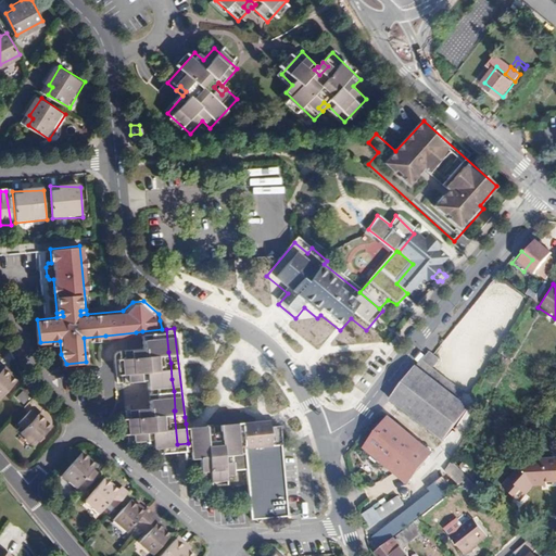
[(168,363),(167,352),(168,352),(166,329),(162,329),(142,331),(143,345),(121,348),(124,379),(148,378),(148,384),(172,379),(171,363),(168,363)]
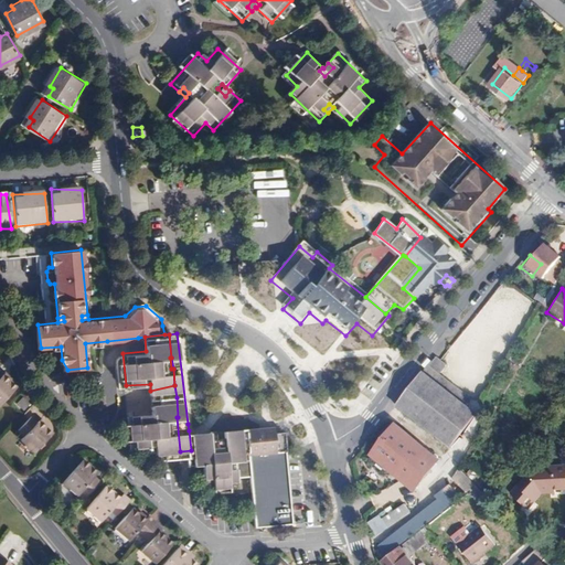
[(443,366),(434,359),(423,374),(464,405),(469,400),(437,374),(443,366)]
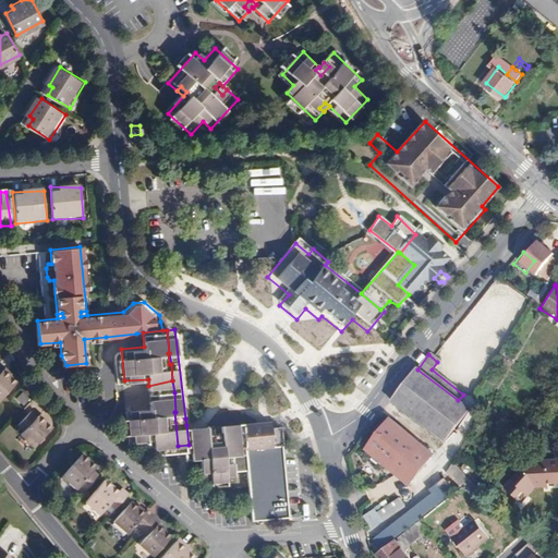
[(458,400),(417,370),(416,368),(390,401),(445,443),(470,409),(458,400)]
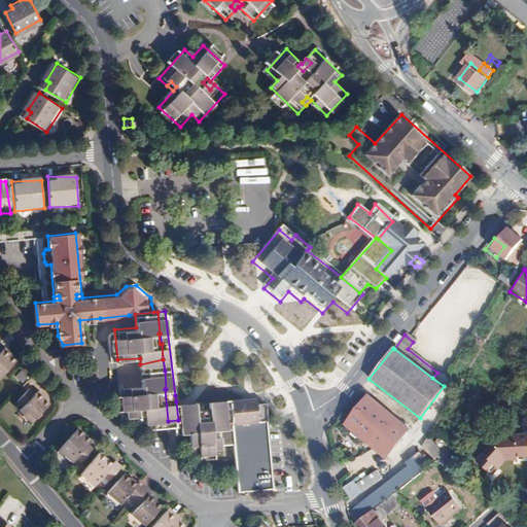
[(0,371),(8,362),(0,353),(0,371)]
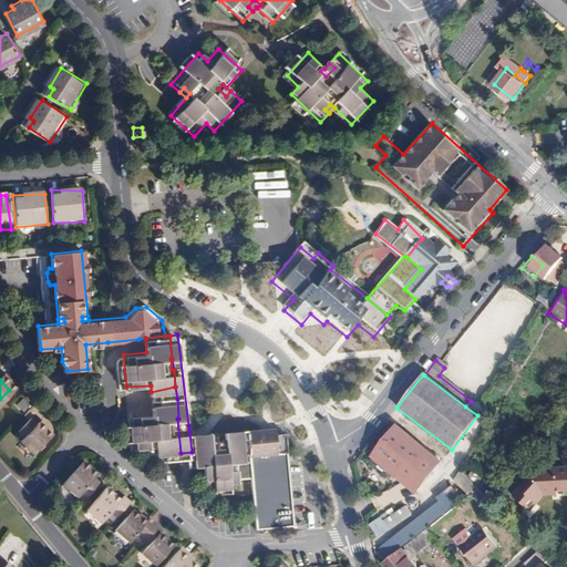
[(177,399),(175,387),(151,392),(152,405),(177,399)]
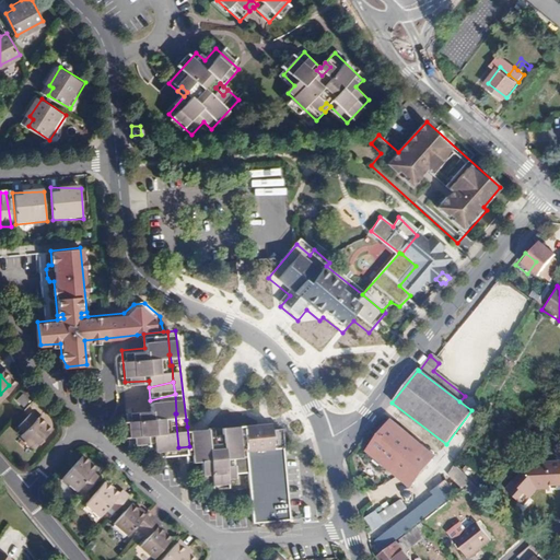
[(23,401),(30,396),(24,391),(18,396),(23,401)]
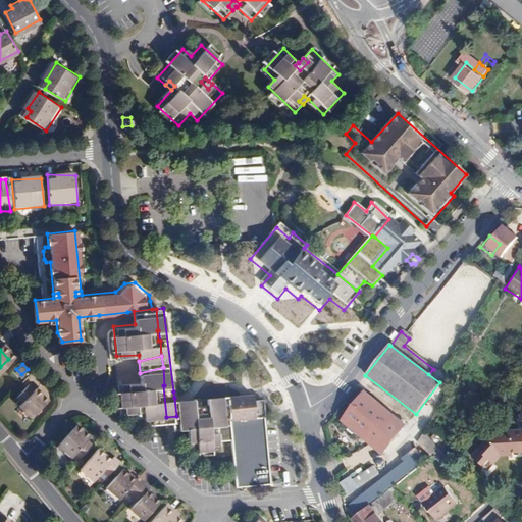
[(166,417),(163,385),(164,385),(163,367),(140,373),(141,381),(119,383),(122,411),(145,409),(146,419),(166,417)]
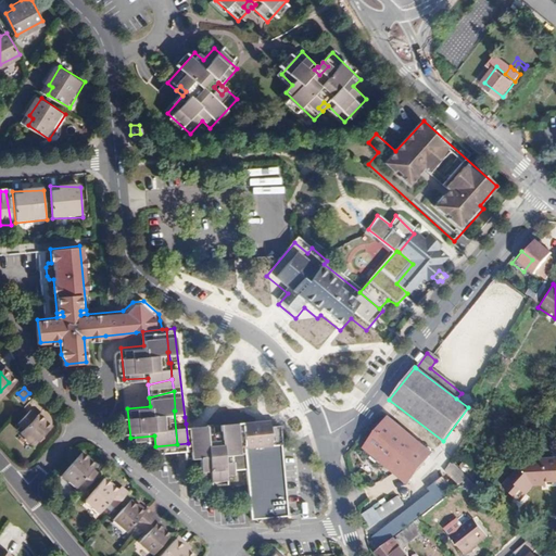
[(30,449),(51,427),(37,413),(36,414),(32,409),(16,426),(22,430),(16,436),(30,449)]
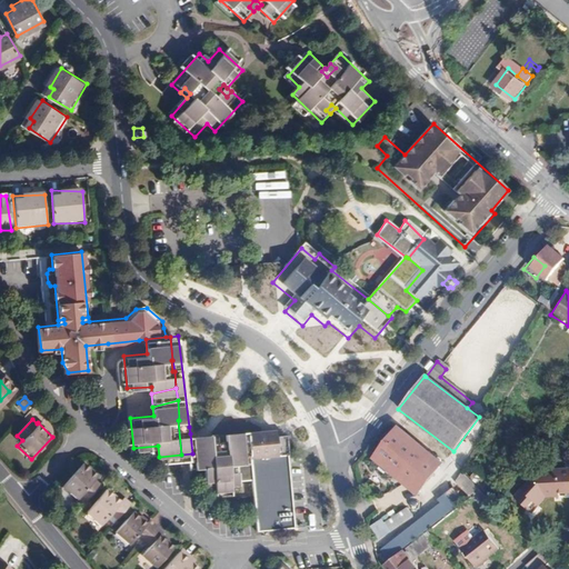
[(277,419),(189,427),(190,433),(248,429),(278,426),(277,419)]
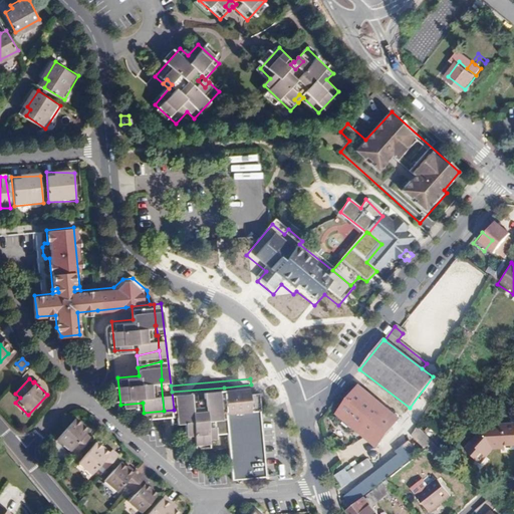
[(229,429),(224,393),(224,388),(172,392),(174,410),(175,419),(186,418),(188,440),(216,438),(215,430),(229,429)]
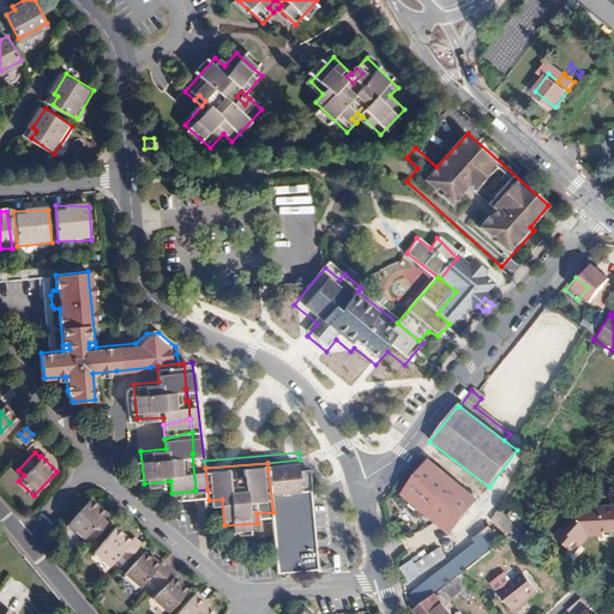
[(313,486),(311,464),(302,465),(268,469),(274,512),(280,565),(320,561),(311,486),(313,486)]
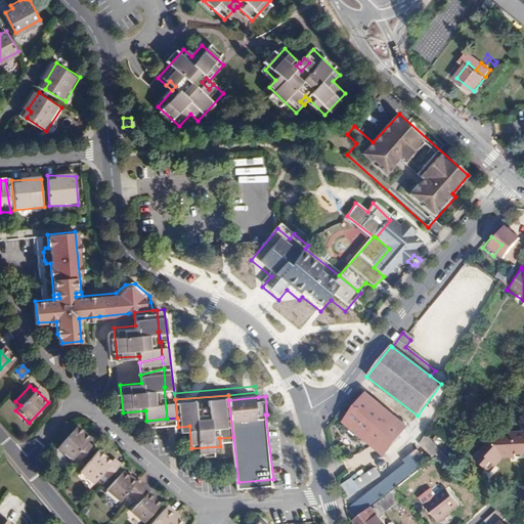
[(402,431),(362,398),(346,420),(358,429),(387,451),(402,431)]
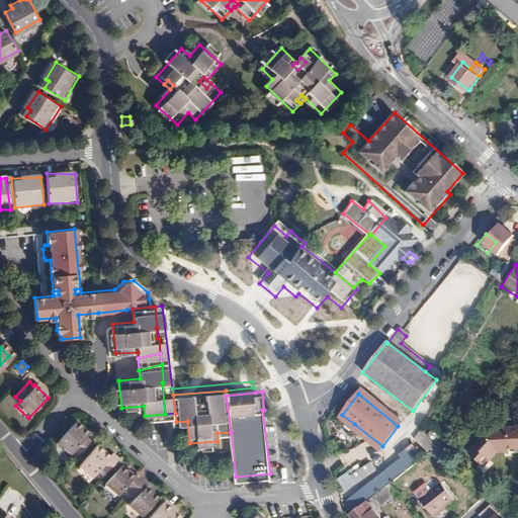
[(347,432),(354,424),(342,415),(336,423),(347,432)]
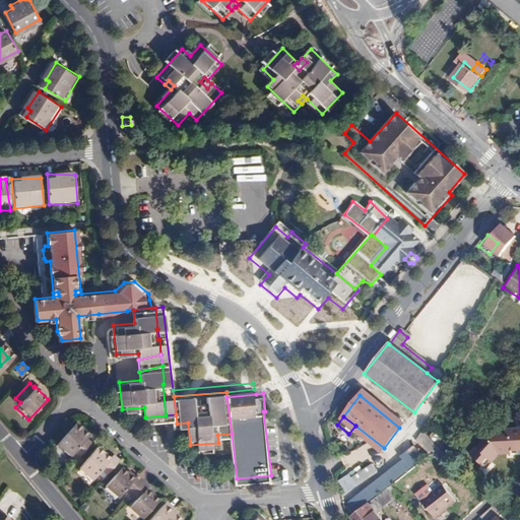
[(80,454),(92,440),(86,435),(83,438),(70,427),(52,447),(65,458),(74,449),(80,454)]
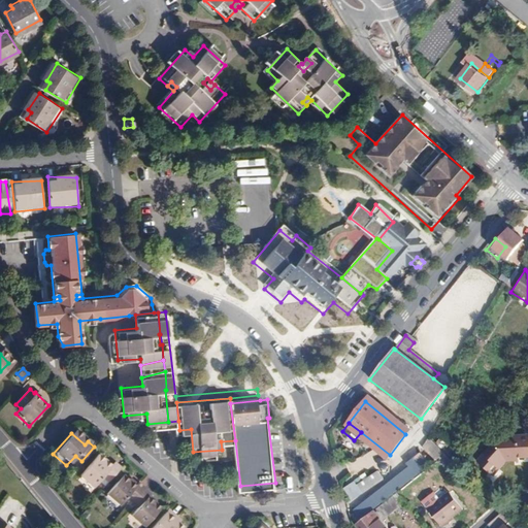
[(527,443),(515,437),(504,440),(505,443),(487,449),(491,465),(499,462),(500,468),(512,465),(518,468),(521,462),(526,464),(524,468),(527,470),(527,443)]
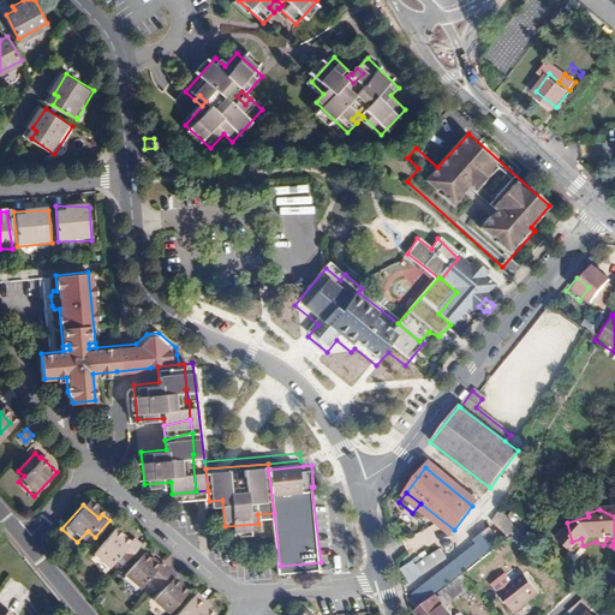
[(511,533),(519,524),(501,511),(494,521),(511,533)]
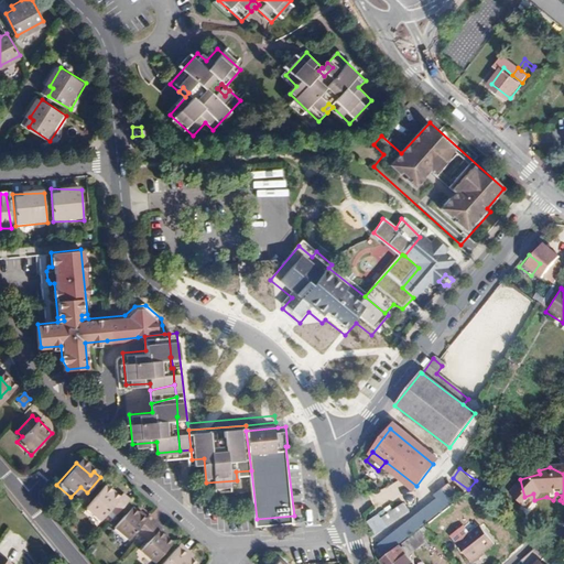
[(118,511),(131,496),(125,489),(121,492),(108,481),(87,503),(100,516),(111,505),(118,511)]
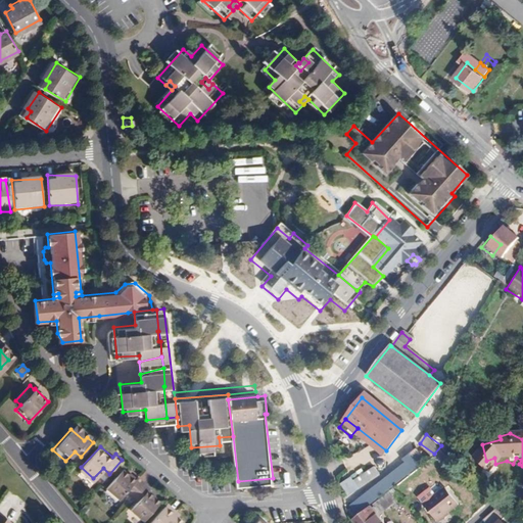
[(357,512),(427,458),(420,447),(406,458),(408,462),(347,509),(353,517),(358,514),(357,512)]
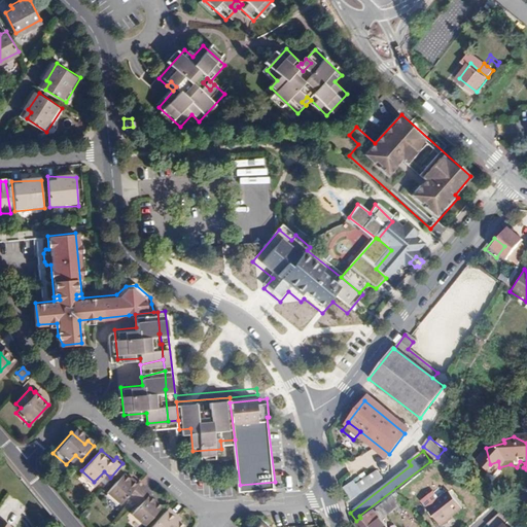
[(499,467),(498,461),(490,464),(492,470),(499,467)]
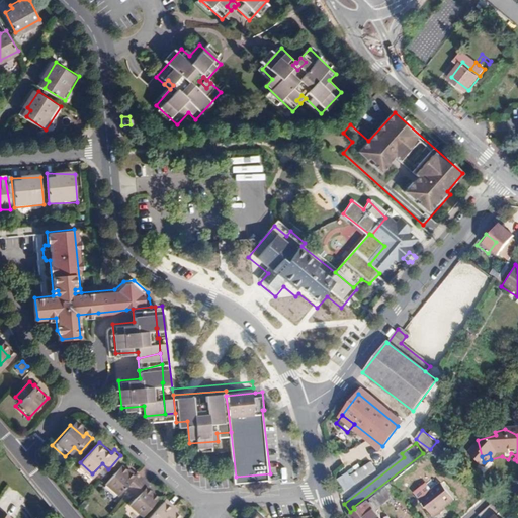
[(404,498),(437,471),(424,454),(390,482),(398,491),(404,498)]
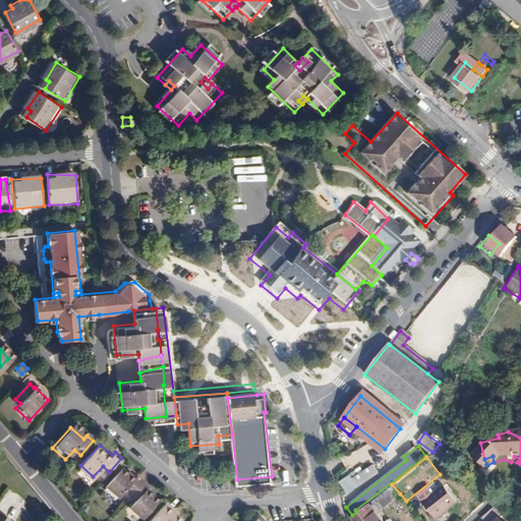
[(134,475),(123,465),(107,482),(119,494),(126,486),(138,498),(132,505),(145,516),(161,498),(149,486),(151,483),(138,471),(134,475)]
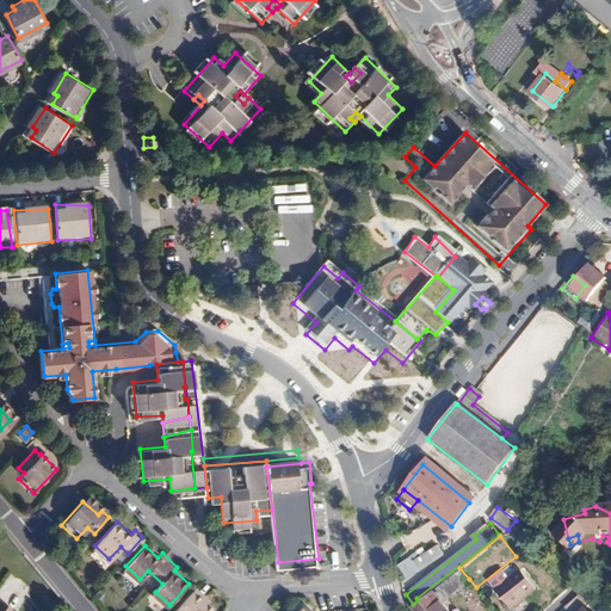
[(403,578),(431,560),(425,550),(408,562),(406,559),(396,566),(403,578)]
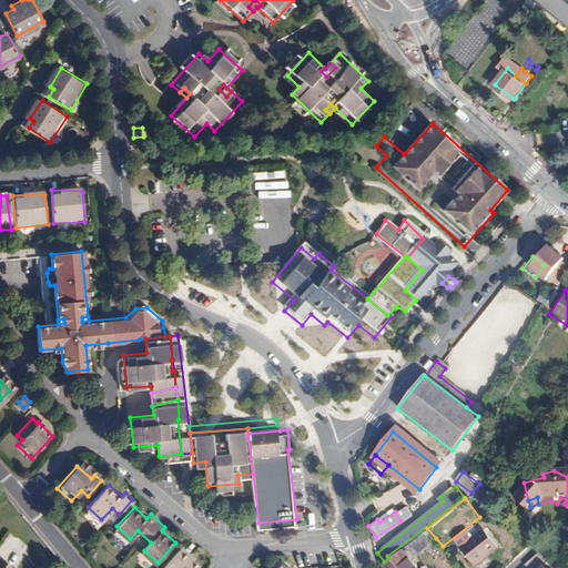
[(488,553),(499,545),(485,526),(462,545),(476,563),(488,553)]
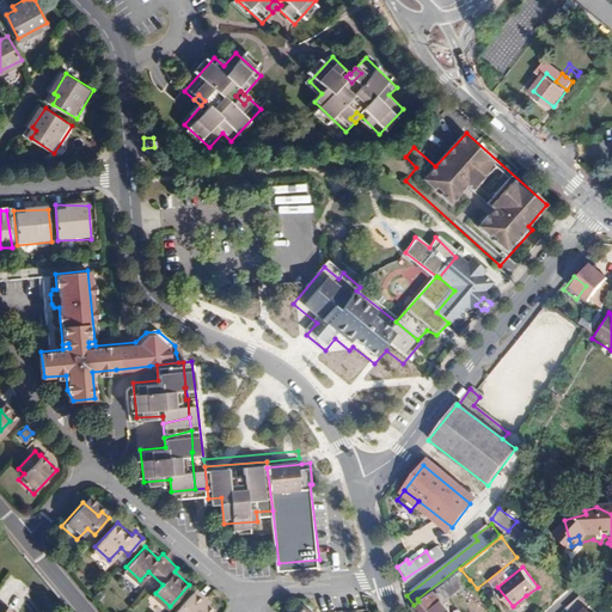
[(441,600),(470,580),(460,569),(438,586),(441,591),(436,594),(441,600)]
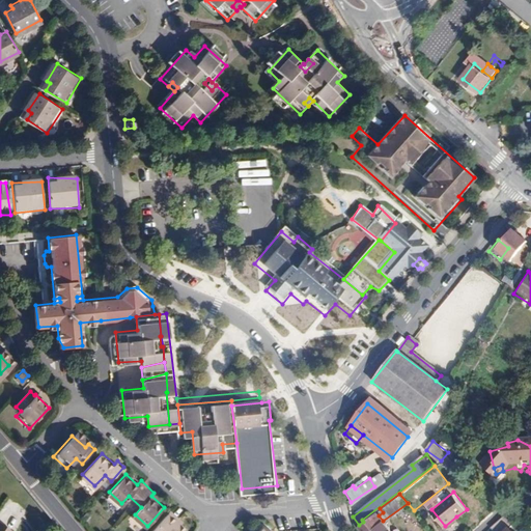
[(152,530),(183,530),(187,528),(178,521),(182,518),(172,508),(152,530)]
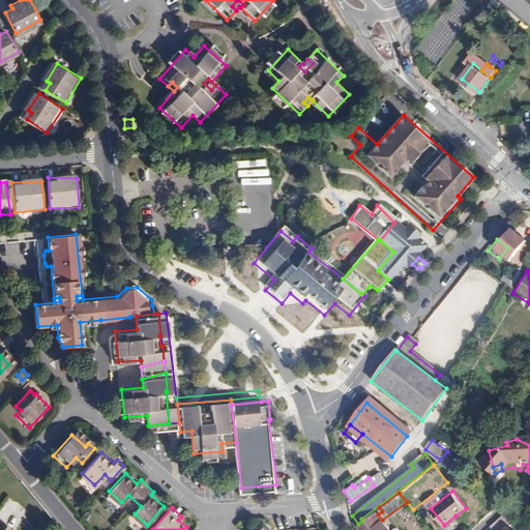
[(382,520),(378,514),(382,511),(379,507),(362,521),(358,524),(357,525),(360,529),(387,529),(389,529),(382,520)]
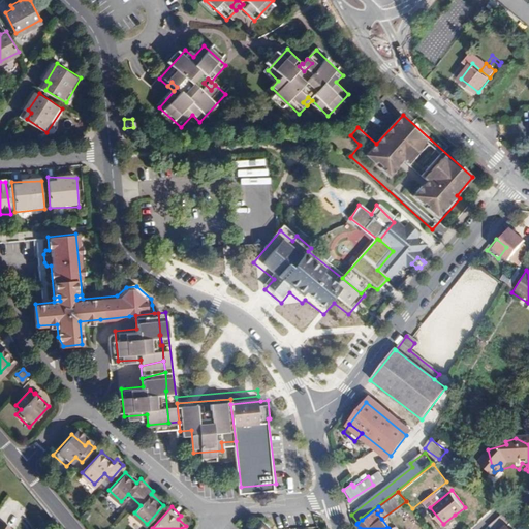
[(445,527),(457,518),(455,515),(443,524),(445,527)]
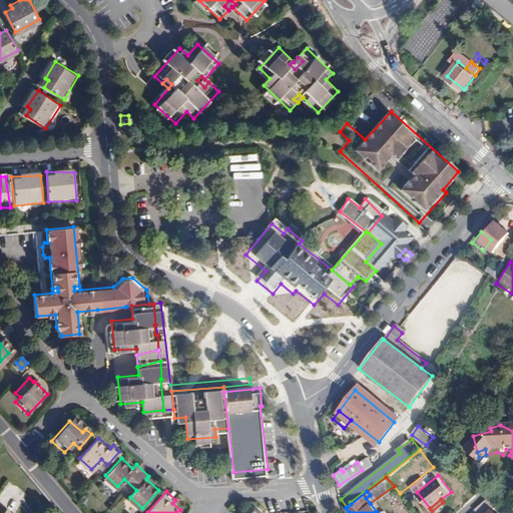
[(267,512),(255,504),(247,512),(267,512)]
